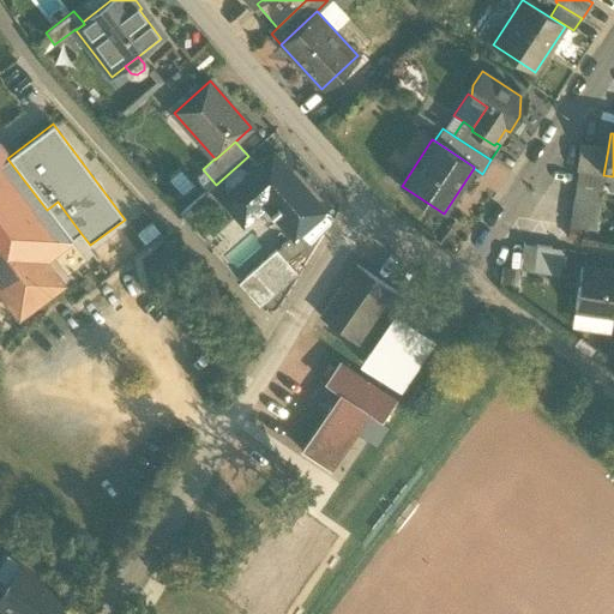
[(608,149),(581,144),(576,172),(578,172),(603,175),(608,149)]
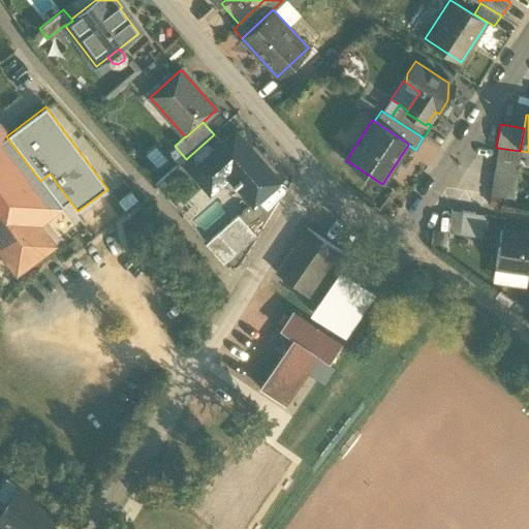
[(6,136),(0,127),(0,250),(17,273),(53,245),(37,224),(69,200),(50,174),(40,181),(6,136)]
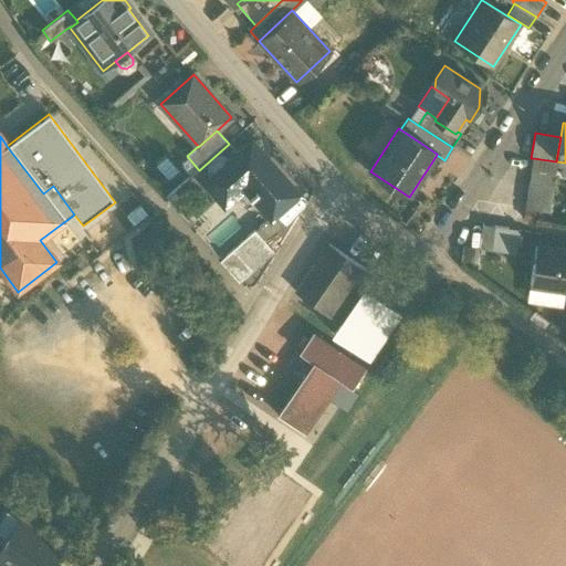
[(264,161),(249,144),(205,182),(222,202),(243,184),(251,192),(248,196),(251,199),(254,196),(273,217),(299,194),(268,159),(264,161)]
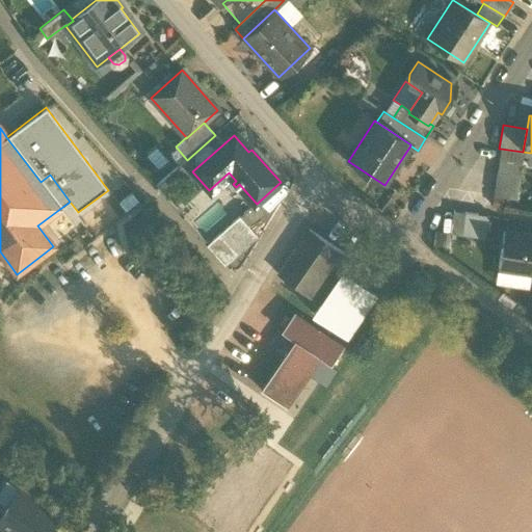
[(523,152),(501,149),(499,161),(522,164),(523,153),(523,152)]
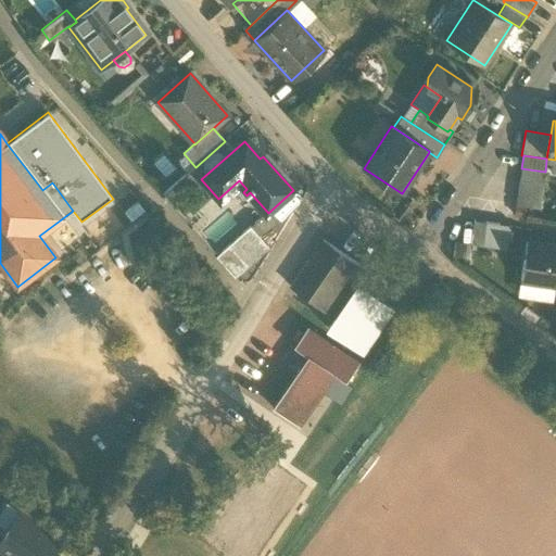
[(545,172),(521,168),(519,180),(543,185),(545,172)]
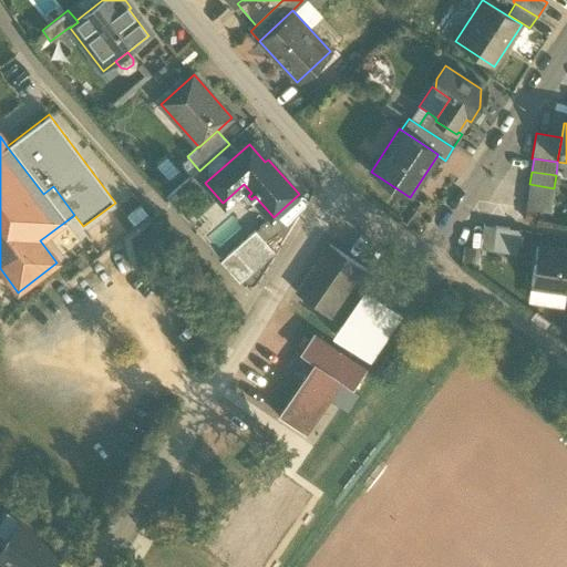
[(554,188),(529,184),(527,197),(552,200),(554,188)]
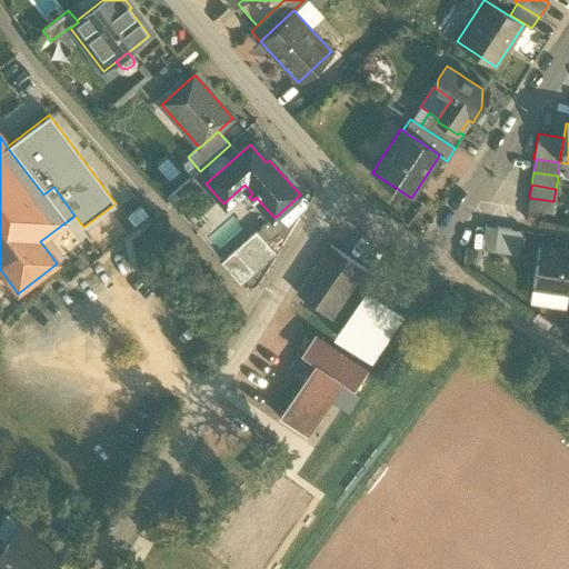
[(553,201),(529,198),(528,210),(551,215),(553,201)]
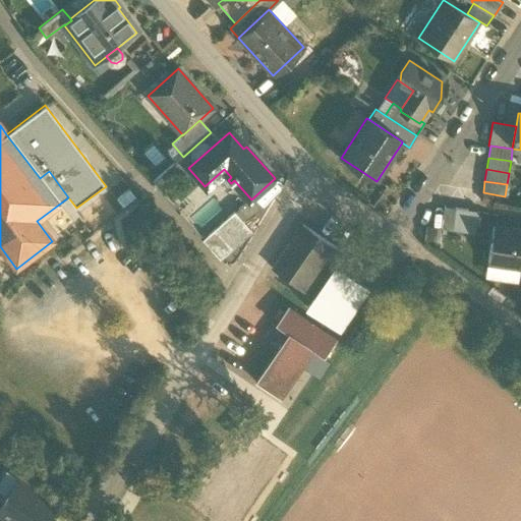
[(456,209),(444,207),(441,229),(452,231),(456,209)]
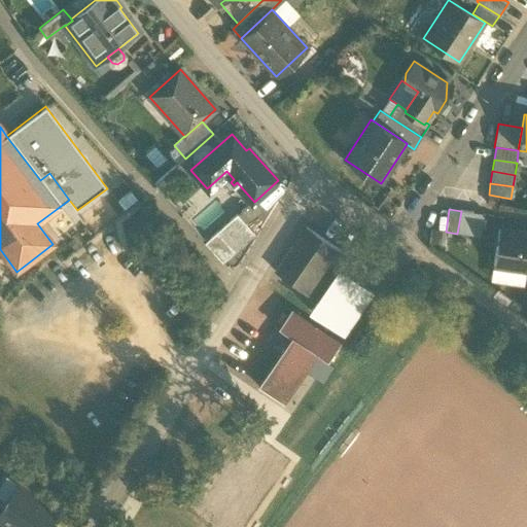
[(472,213),(461,211),(457,234),(469,235),(472,213)]
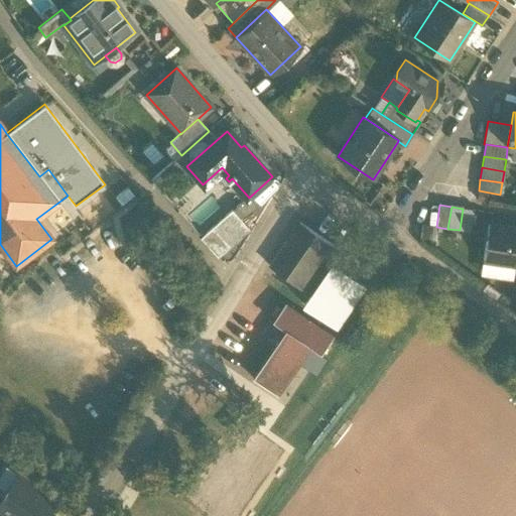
[(474,210),(463,209),(460,230),(471,232),(474,210)]
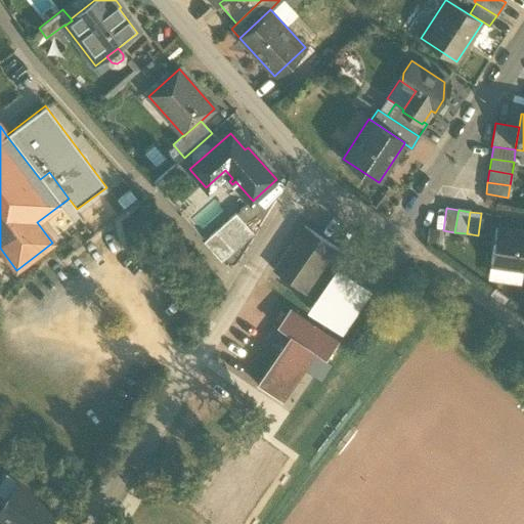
[(235,213),(215,231),(232,252),(254,233),(235,213)]
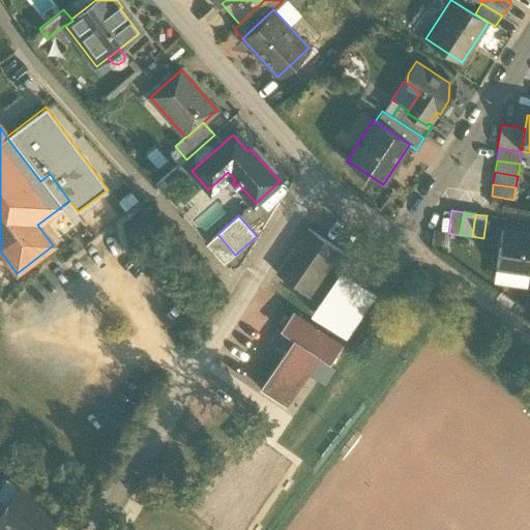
[(350,258),(308,229),(277,274),(319,302),(341,272),(350,258)]
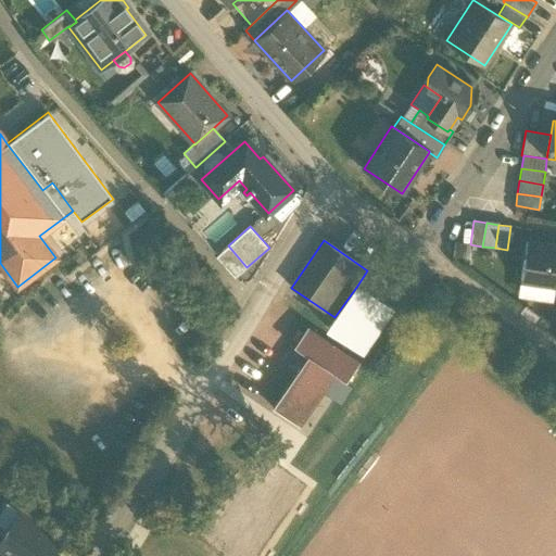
[(555,279),(555,247),(527,242),(520,280),(555,286),(555,279)]
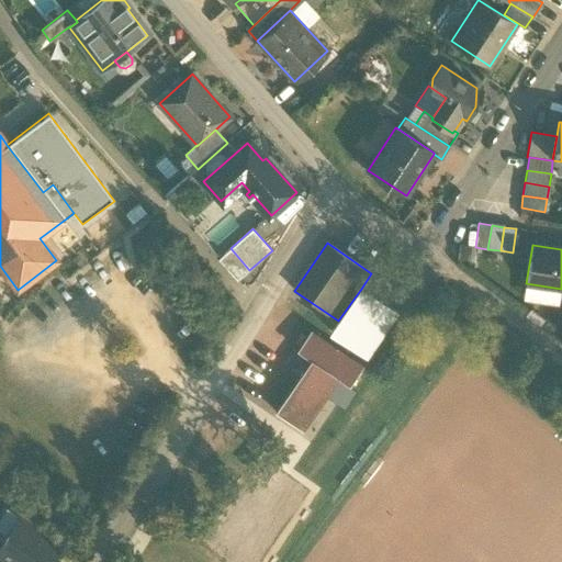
[(249,270),(231,248),(217,259),(237,281),(249,270)]
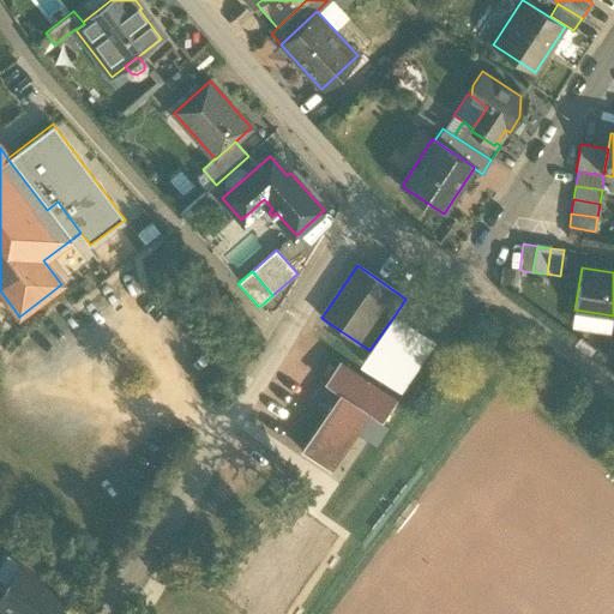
[(433,342),(395,315),(369,350),(361,362),(401,390),(433,342)]
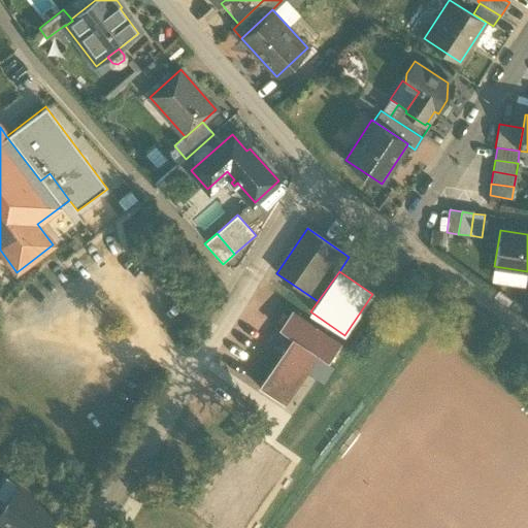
[(340,345),(291,311),(278,329),(292,338),(259,387),(282,403),(316,355),(328,363),(340,345)]
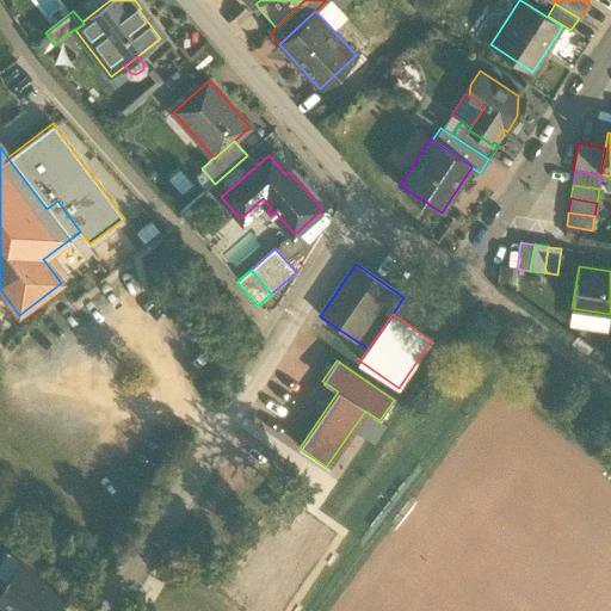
[(0,592),(0,600),(16,610),(54,610),(65,594),(38,576),(41,573),(22,560),(0,592)]
